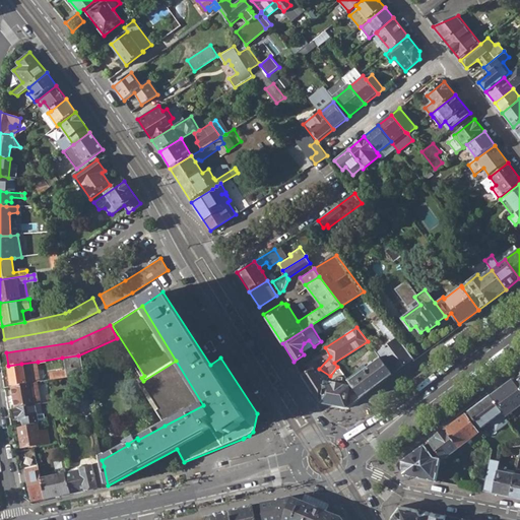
[(379,352),(394,373),(413,359),(391,329),(386,333),(393,342),(379,352)]
